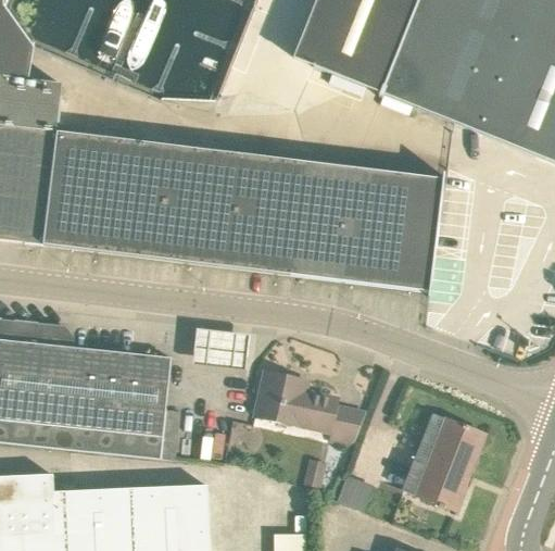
[(315,0),(293,54),(377,89),(554,160),(554,0),(315,0)]
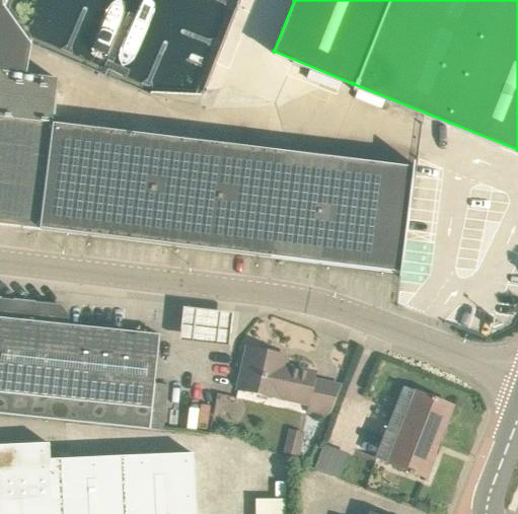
[(0,220),(399,270),(399,273),(400,273),(414,161),(413,161),(413,164),(271,147),(53,122),(51,121),(57,75),(0,68),(0,220)]
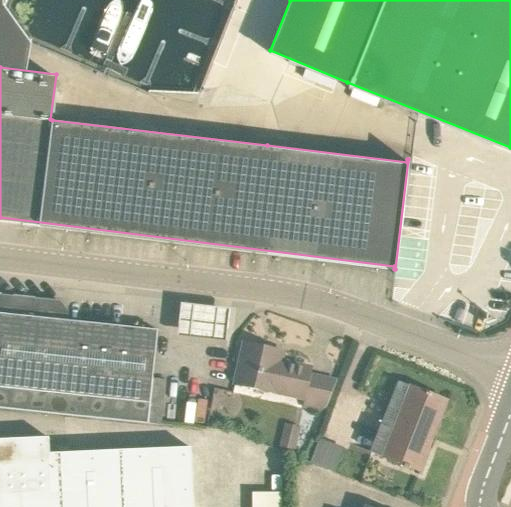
[(0,403),(159,421),(164,375),(152,374),(157,326),(65,316),(65,307),(58,298),(0,292),(0,403)]
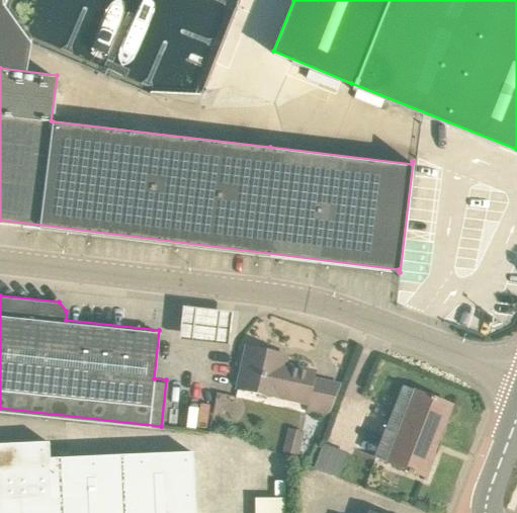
[(234,308),(186,305),(184,338),(232,341),(234,308)]
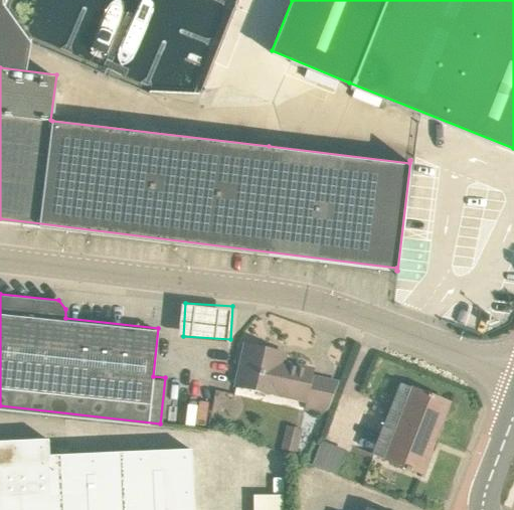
[(287,349),(278,348),(242,340),(232,383),(304,398),(303,406),(330,412),(338,379),(312,373),(313,366),(284,360),(287,349)]
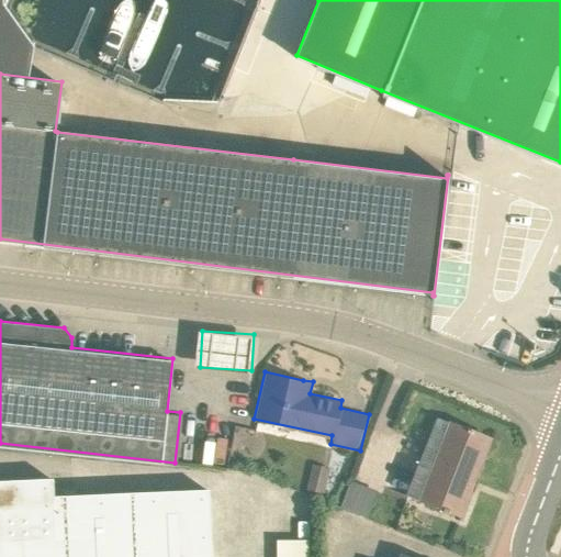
[(449,509),(459,513),(490,435),(437,415),(419,460),(430,465),(429,467),(417,463),(405,492),(417,497),(417,499),(448,511),(449,509)]
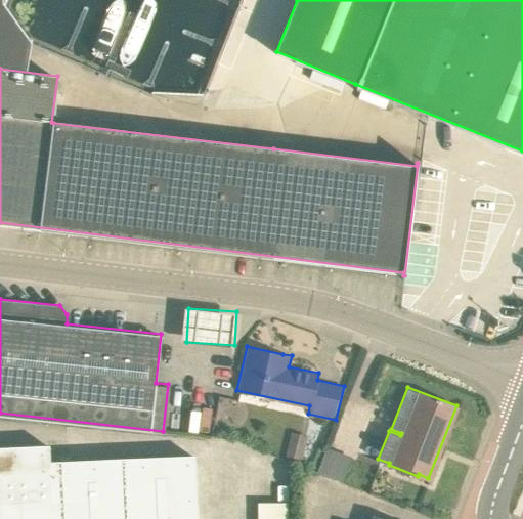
[(285,453),(300,457),(305,433),(290,430),(285,453)]
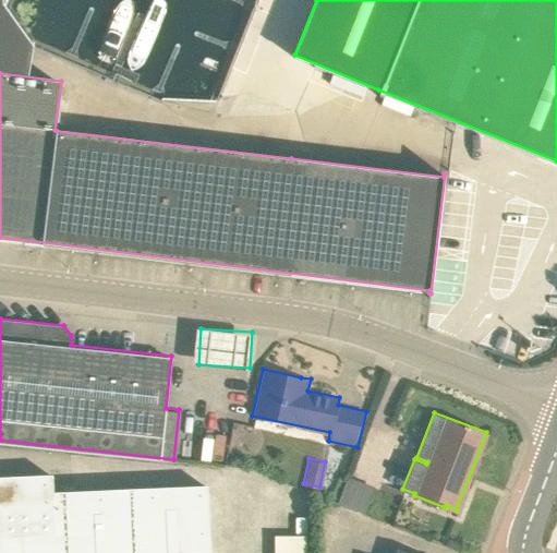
[(0,552),(209,552),(206,484),(52,492),(51,473),(0,475),(0,552)]
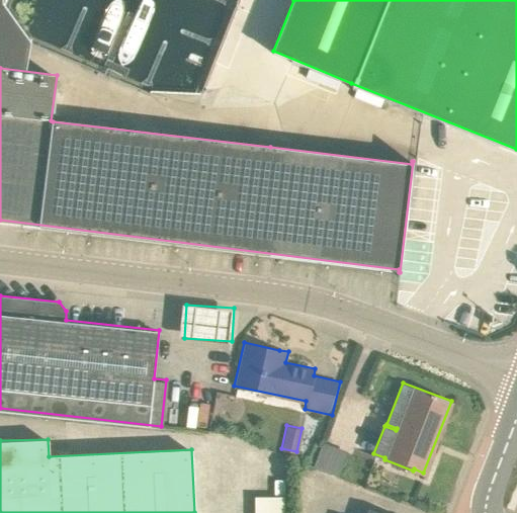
[(347,449),(323,440),(313,464),(338,474),(347,449)]
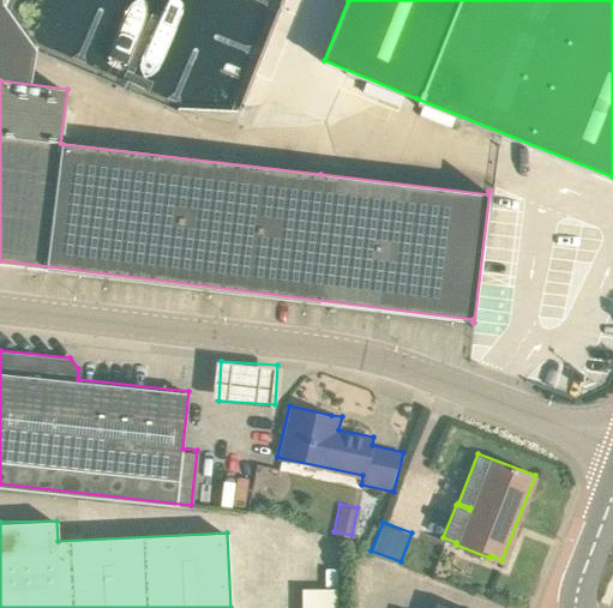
[(335,607),(335,587),(301,587),(301,607),(335,607)]
